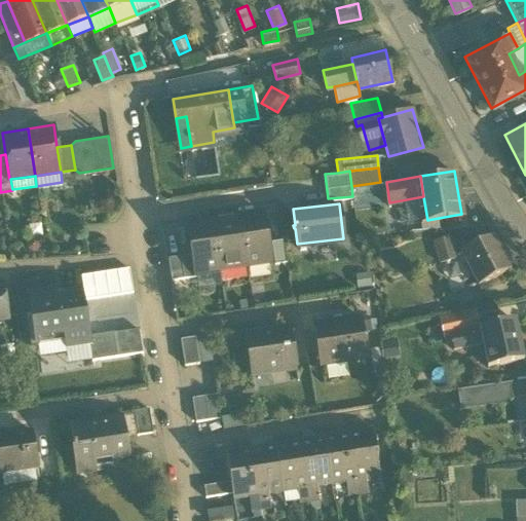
[(262,210),(238,214),(247,262),(270,259),(262,210)]
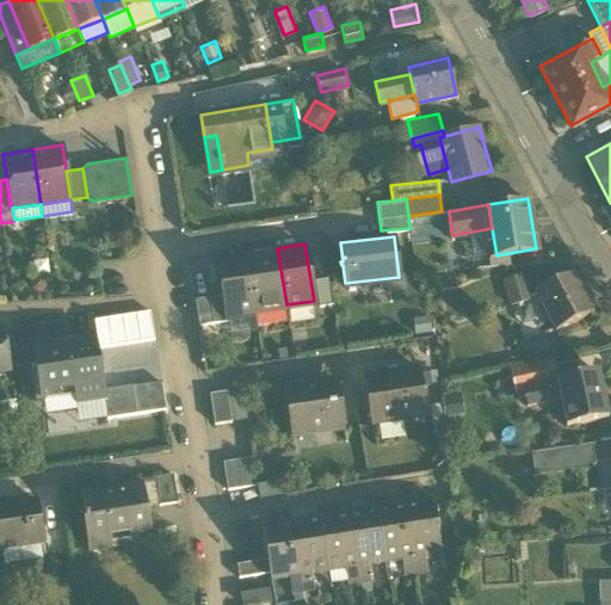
[(254,310),(287,304),(277,248),(245,253),(254,310)]
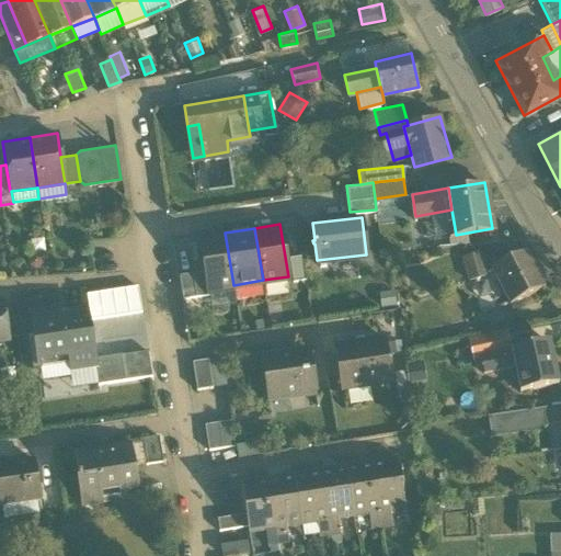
[(208,288),(233,285),(225,233),(199,237),(205,269),(208,288)]
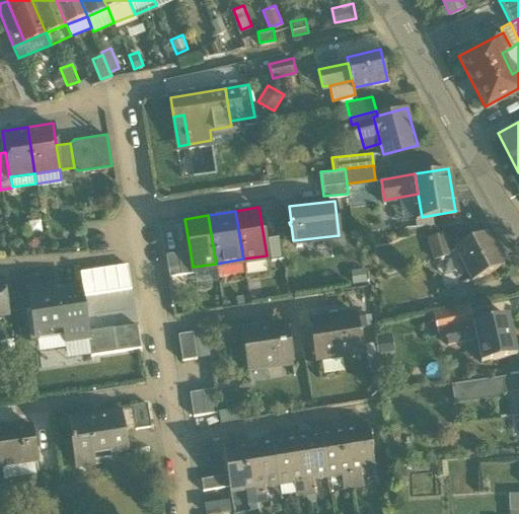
[(454,245),(471,280),(504,264),(487,229),(454,245)]
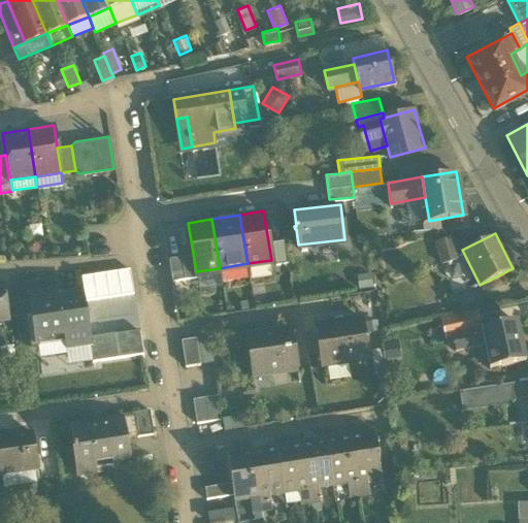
[(435,239),(441,262),(458,258),(452,235),(435,239)]
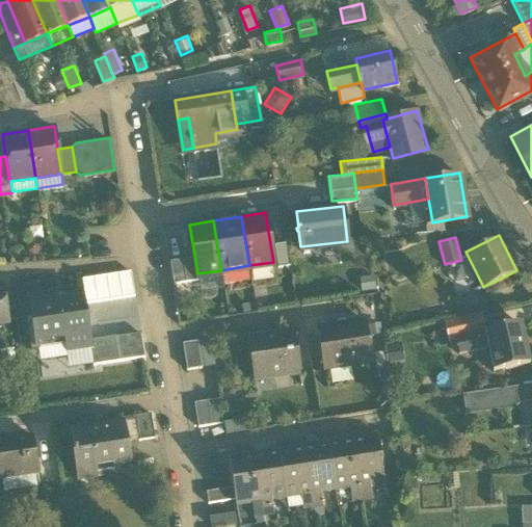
[(273,242),(277,265),(290,263),(286,240),(273,242)]
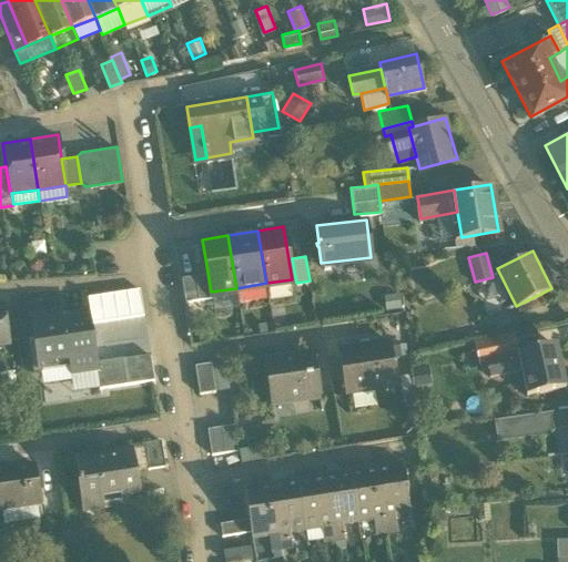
[(208,272),(194,274),(198,298),(211,296),(211,292),(208,272)]
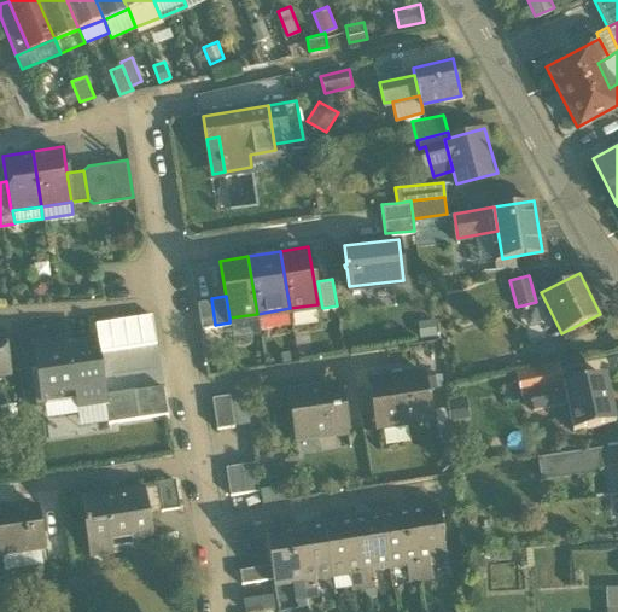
[(202,327),(215,325),(211,298),(197,301),(202,327)]
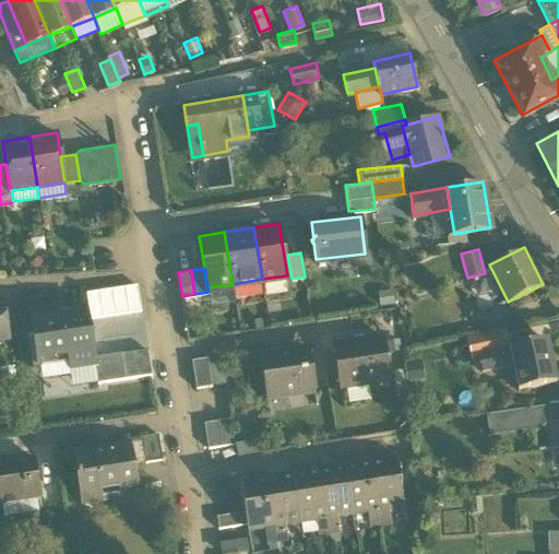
[(263,281),(265,291),(287,286),(285,278),(263,281)]
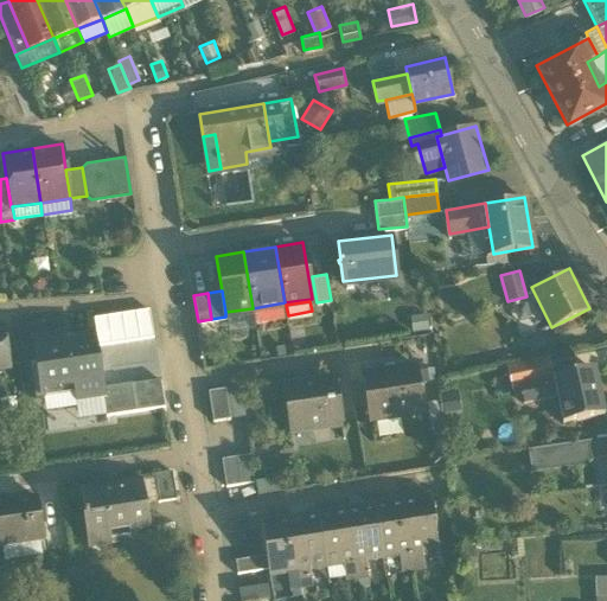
[(153,334),(149,307),(135,308),(140,337),(153,334)]
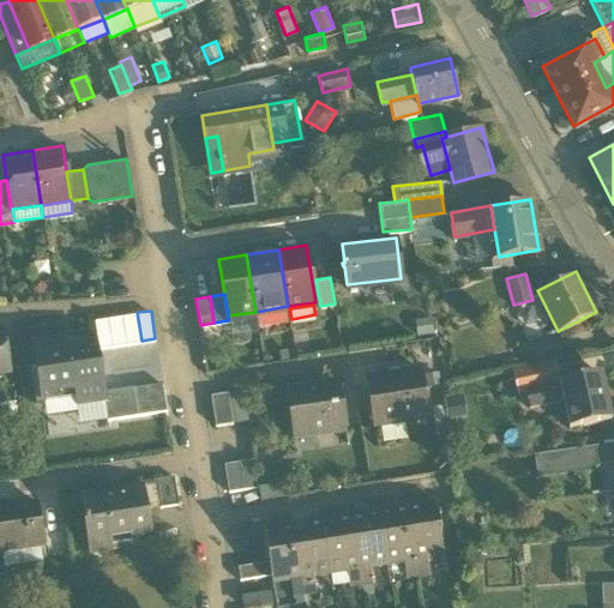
[(127,343),(142,341),(137,312),(124,314),(127,343)]
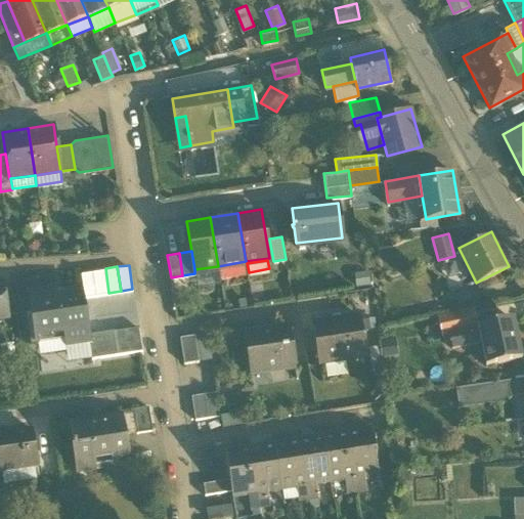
[(96,295),(108,293),(105,268),(92,270),(96,295)]
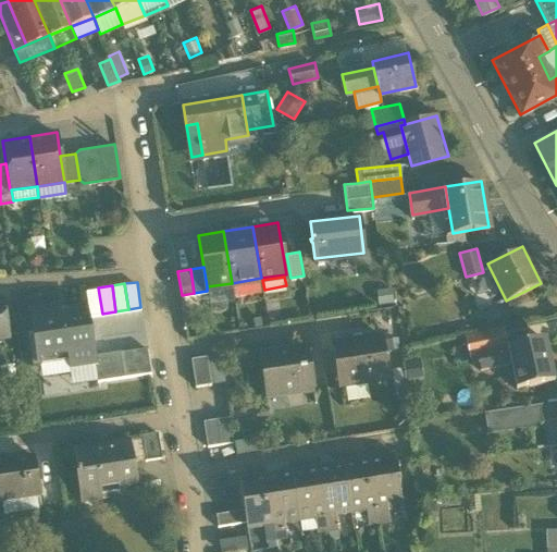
[(375,287),(376,303),(393,302),(392,286),(375,287)]
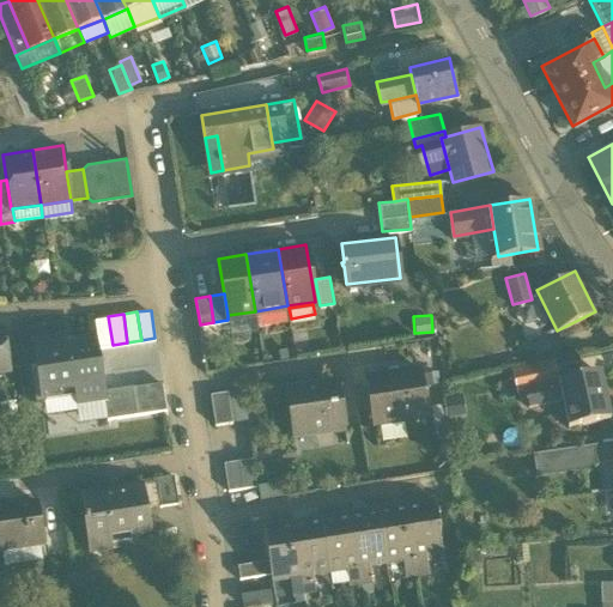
[(99,347),(113,345),(108,316),(95,319),(99,347)]
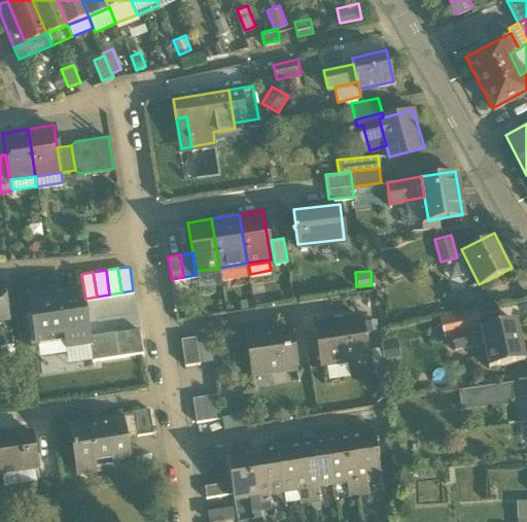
[(56,296),(56,293),(54,291),(53,290),(50,289),(48,289),(28,292),(31,312),(35,339),(63,334),(65,345),(90,341),(89,336),(81,288),(63,291),(63,294),(56,296)]
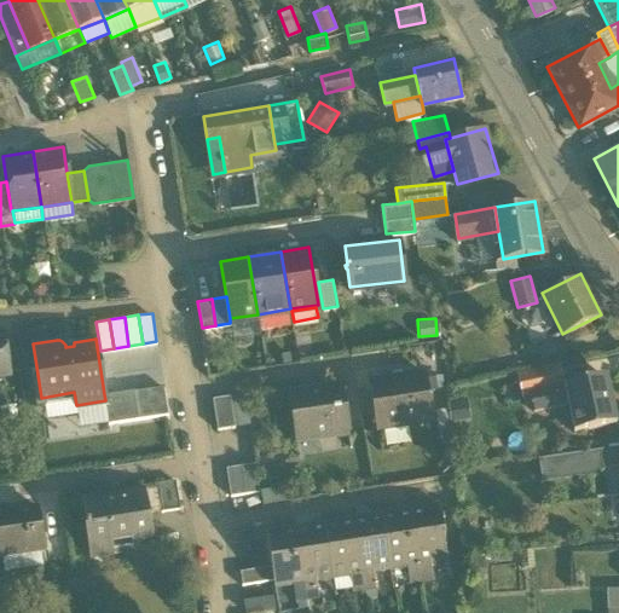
[(562,386),(562,385),(556,359),(514,369),(520,394),(528,393),(562,386)]
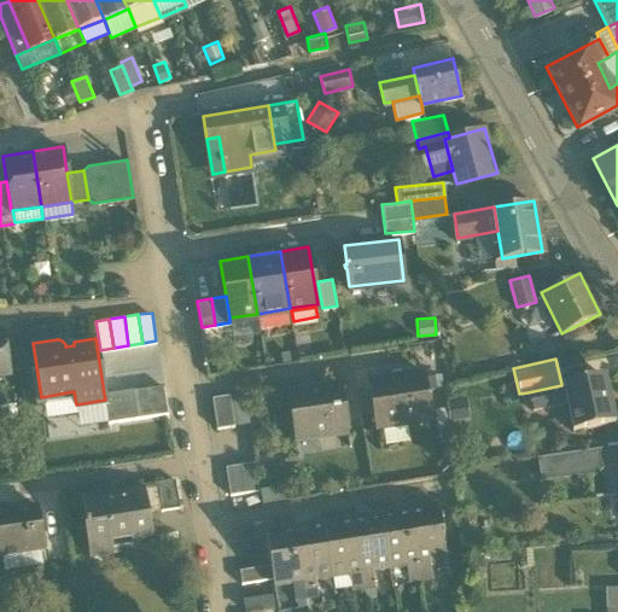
[(369,378),(378,429),(383,427),(407,424),(432,420),(424,369),(369,378)]
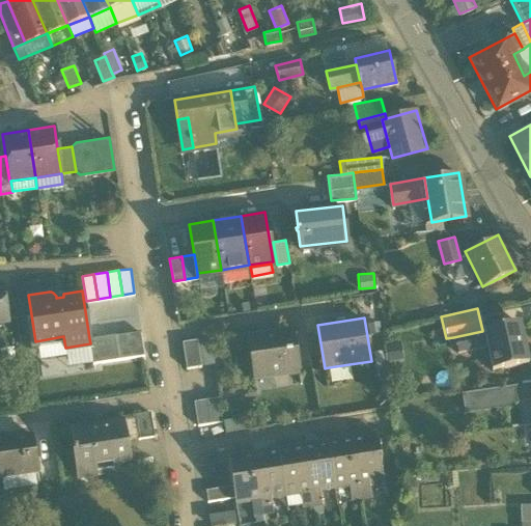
[(482,330),(482,331),(485,345),(491,370),(527,363),(518,322),(482,330)]
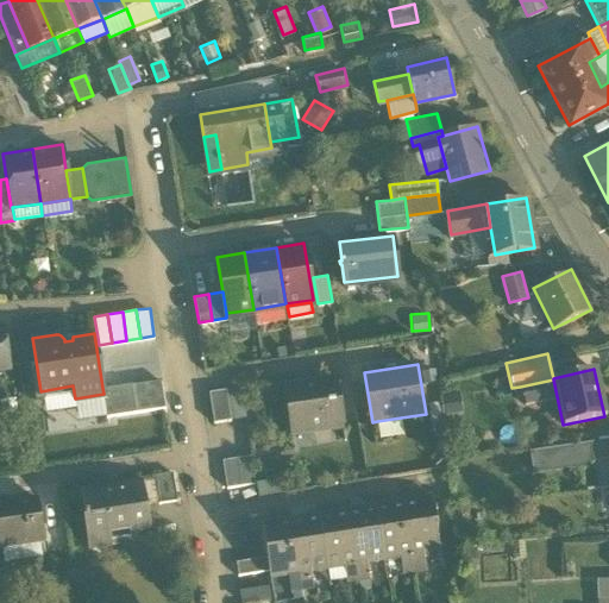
[(311,424),(312,429),(343,424),(336,377),(283,385),(290,426),(311,424)]
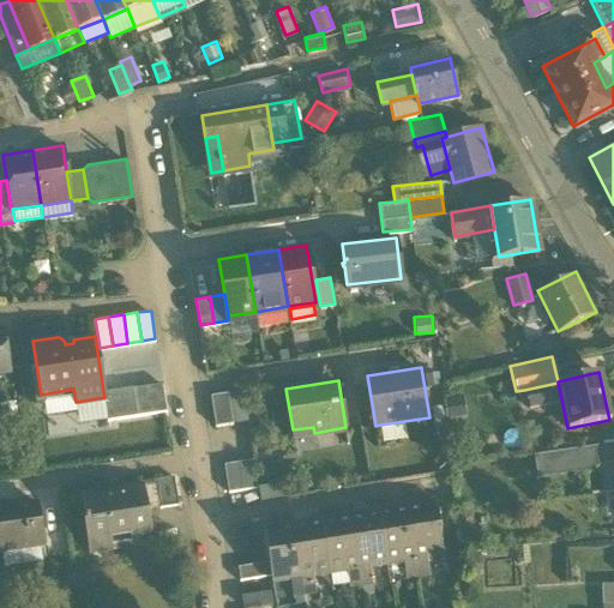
[(162,381),(132,386),(136,415),(167,410),(162,381)]
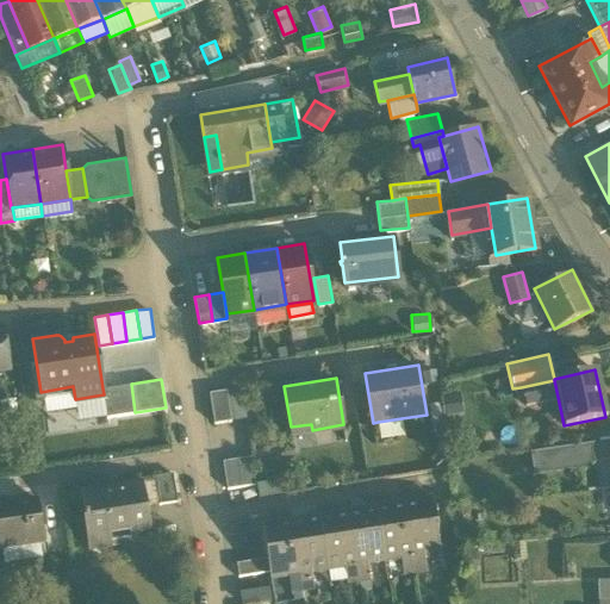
[(524,405),(558,397),(554,380),(521,387),(524,403),(524,405)]
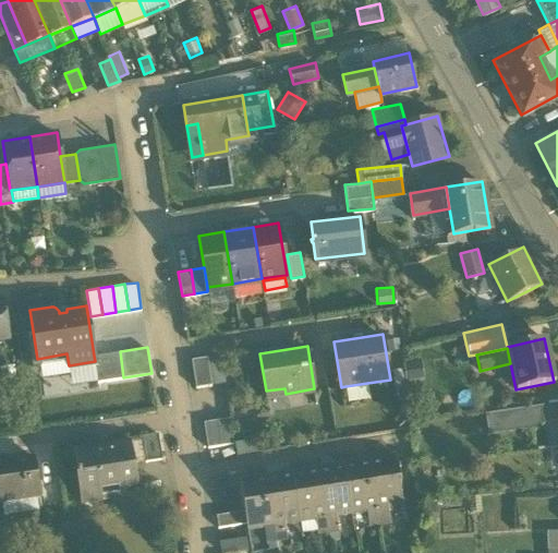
[(120,351),(107,353),(111,380),(123,377),(120,351)]
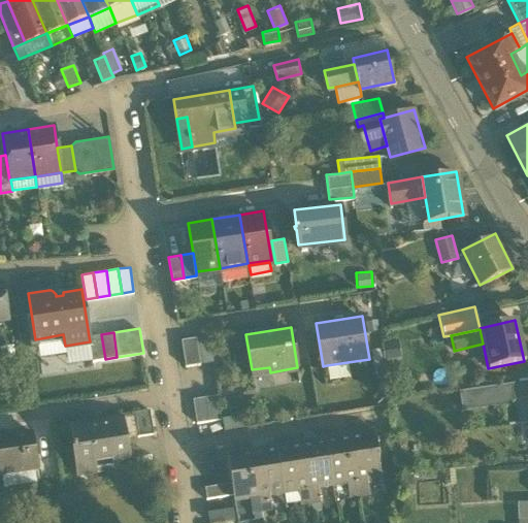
[(65,353),(65,346),(63,334),(35,339),(37,357),(65,353)]
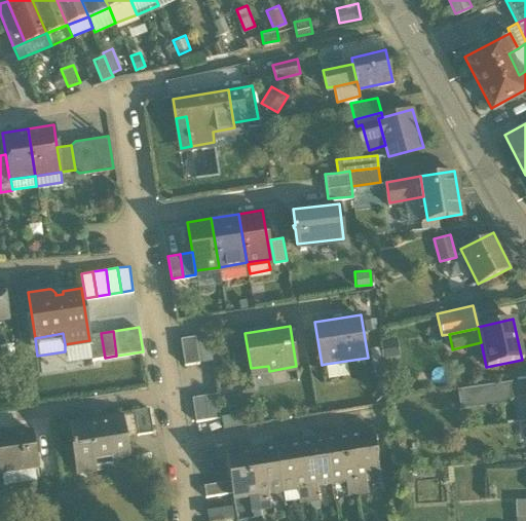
[(92,359),(105,358),(101,333),(88,335),(89,340),(92,358),(92,359)]
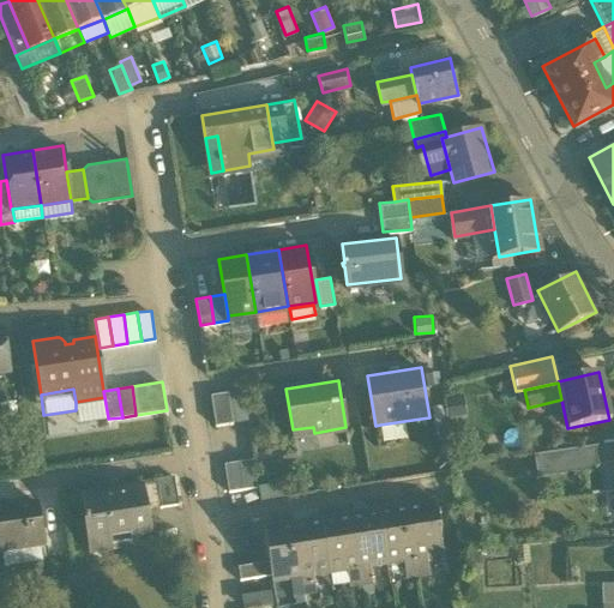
[(241,389),(227,391),(233,421),(246,420),(241,389)]
